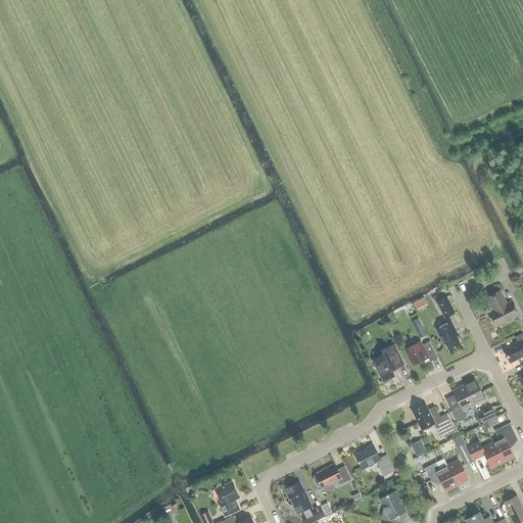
[(492,311),(487,313),(494,328),(505,323),(506,325),(515,320),(514,318),(519,315),(512,300),(507,303),(500,290),(486,297),(492,311)]
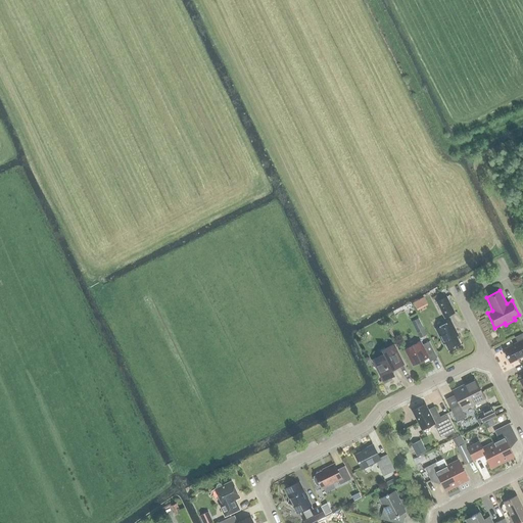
[(456,313),(446,295),(435,301),(444,319),(456,313)]
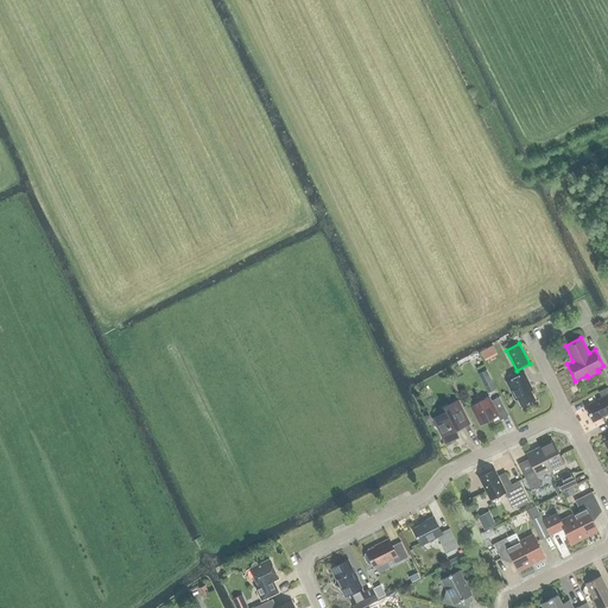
[(517,398),(521,406),(534,400),(529,387),(531,386),(524,373),(506,382),(515,399),(517,398)]
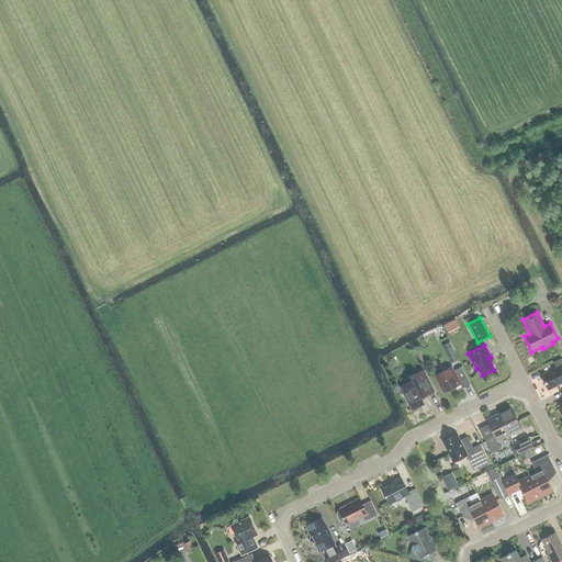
[(458,360),(453,350),(451,347),(445,350),(451,363),(458,360)]
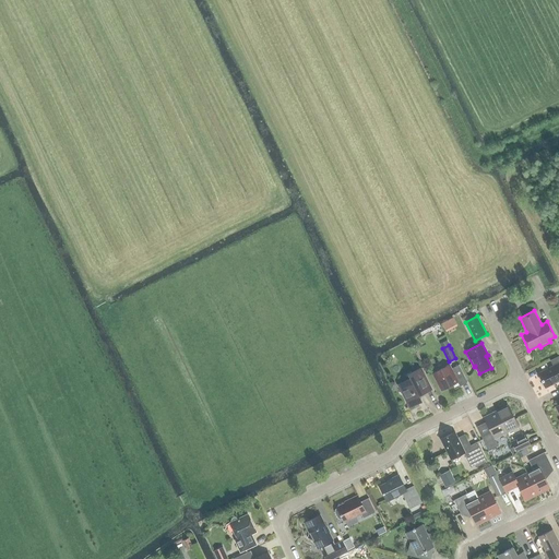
[(558,355),(550,360),(552,366),(538,373),(545,387),(558,380),(558,355)]
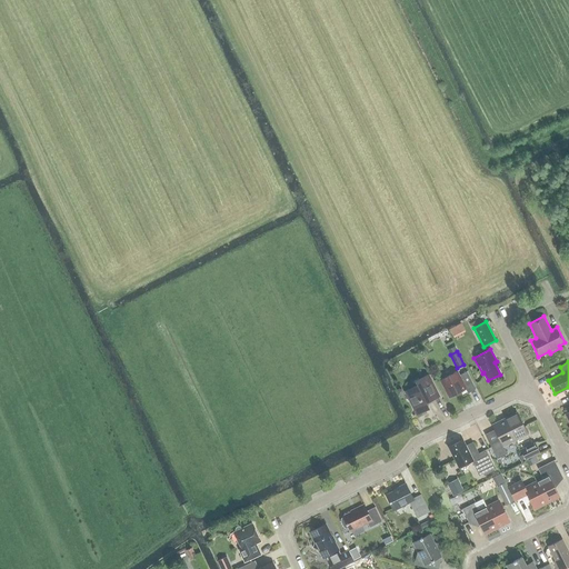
[(468,393),(476,389),(467,371),(459,375),(457,371),(440,380),(449,398),(461,391),(460,390),(465,388),(468,393)]
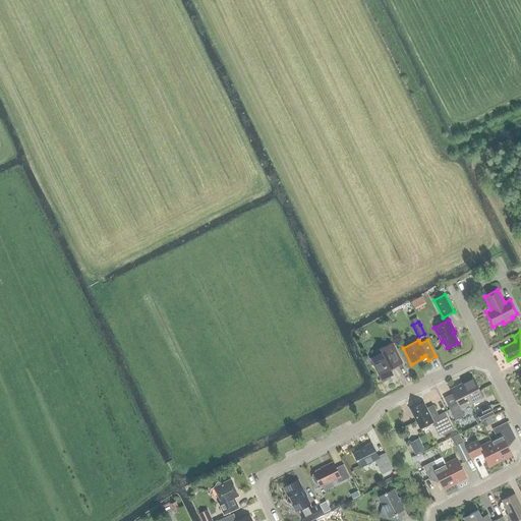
[(392,343),(379,350),(381,353),(370,358),(382,379),(393,373),(391,368),(401,362),(392,343)]
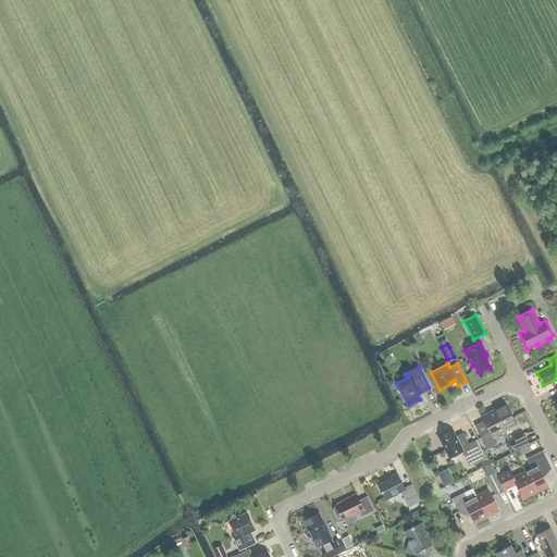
[(494,410),(505,431),(517,424),(506,404),(494,410)]
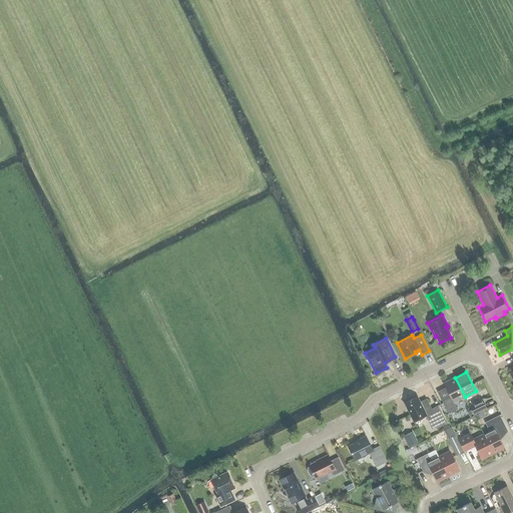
[(465,397),(455,378),(444,383),(451,396),(442,401),(448,413),(457,409),(454,402),(465,397)]
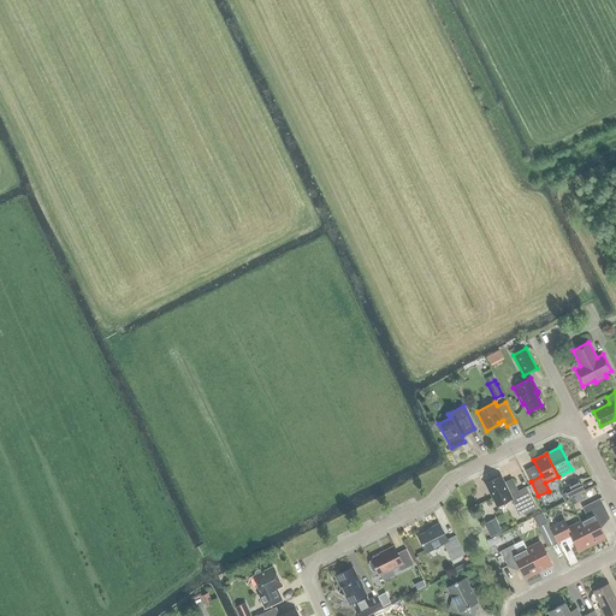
[(497,505),(510,499),(519,515),(535,507),(526,487),(517,491),(511,479),(503,483),(501,477),(486,484),(497,505)]
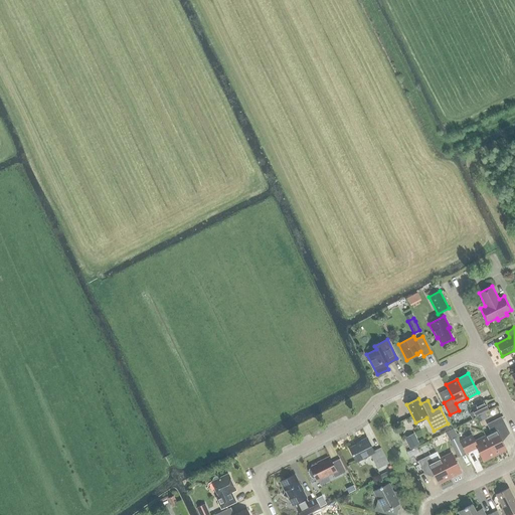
[(471,407),(476,416),(488,409),(485,403),(478,407),(477,404),(471,407)]
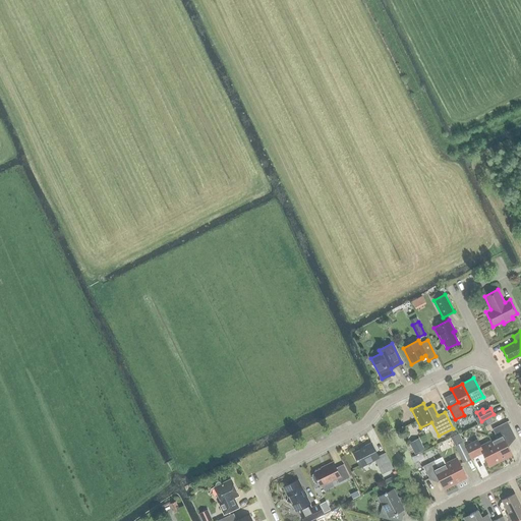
[(497,438),(491,441),(501,460),(512,455),(508,447),(506,444),(515,439),(509,425),(495,431),(498,438),(497,438)]
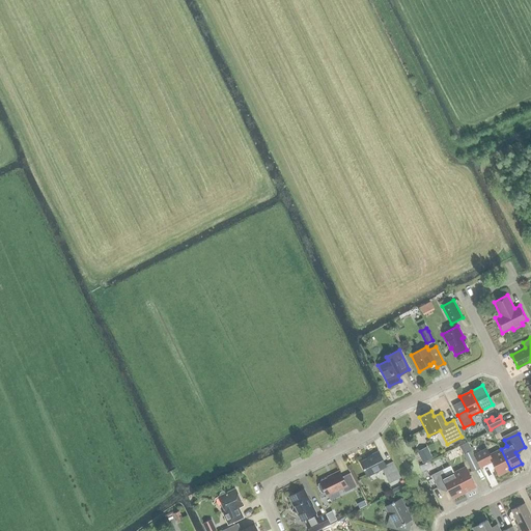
[(417,451),(422,463),(432,457),(426,447),(417,451)]
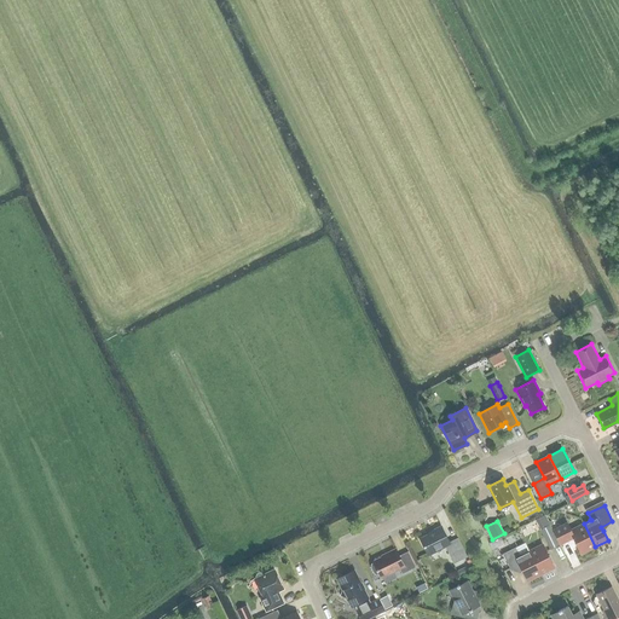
[(567,522),(553,530),(560,544),(573,537),(582,554),(595,547),(584,524),(571,531),(567,522)]
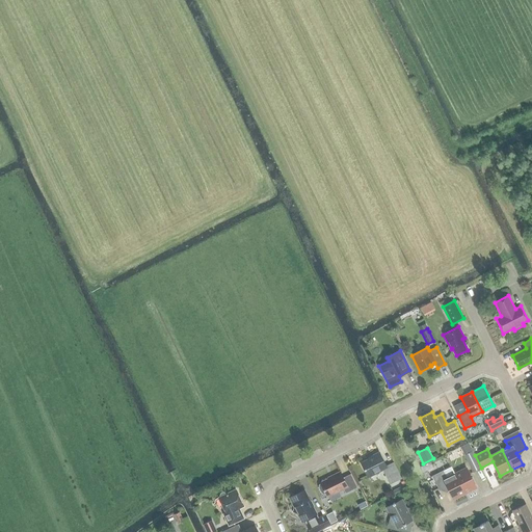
[(372,457),(361,462),(368,477),(382,470),(390,484),(401,478),(393,462),(386,466),(379,452),(372,456),(372,457)]
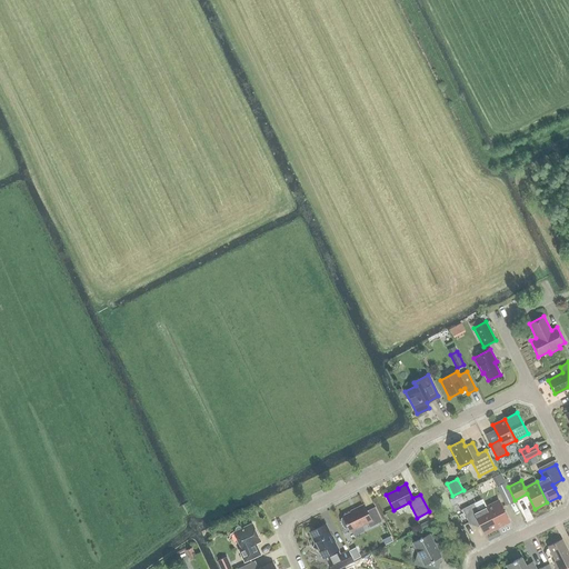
[(497,487),(506,506),(513,501),(505,483),(497,487)]
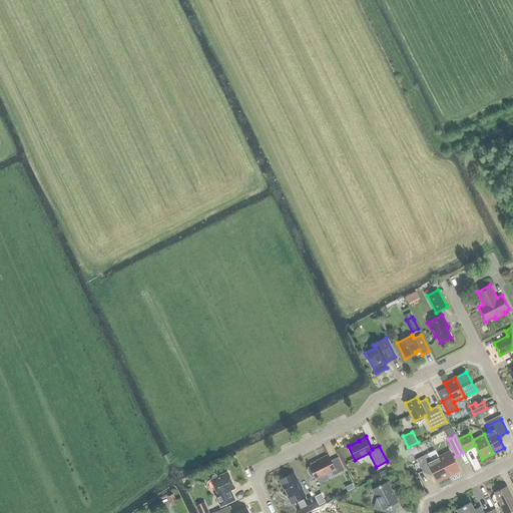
[(428,453),(417,459),(423,471),(430,468),(433,473),(437,481),(448,476),(439,457),(438,457),(435,450),(428,453)]
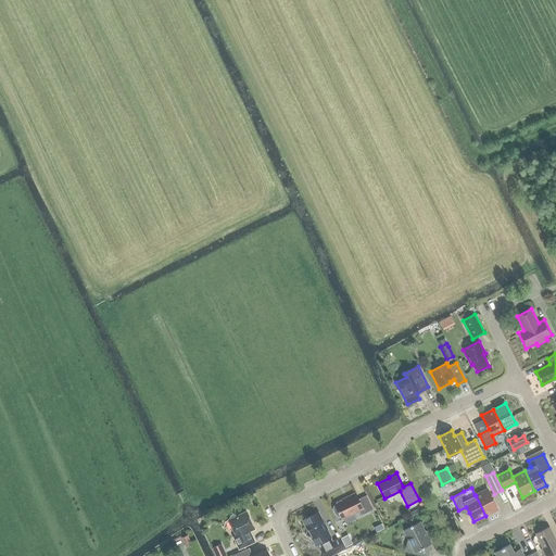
[(488,489),(476,495),(485,516),(497,509),(488,489)]
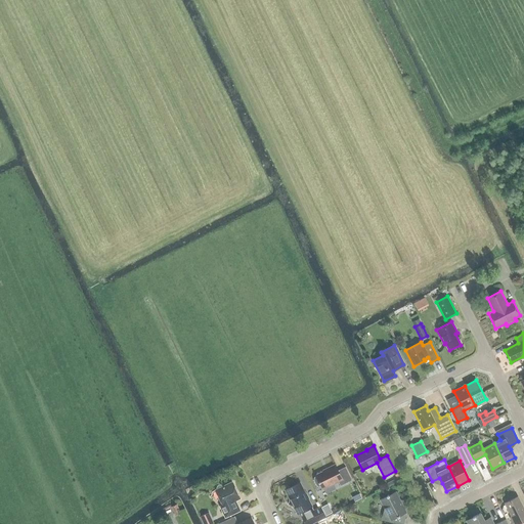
[(351,480),(345,467),(338,471),(335,465),(326,469),(328,470),(315,475),(322,489),(338,481),(340,486),(351,480)]
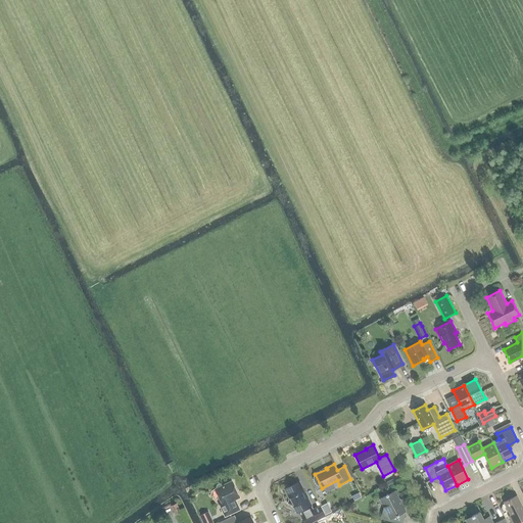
[(216,487),(217,488),(216,489),(222,504),(220,506),(225,516),(239,510),(234,500),(239,497),(232,481),(222,486),(222,484),(219,484),(217,485),(216,487)]
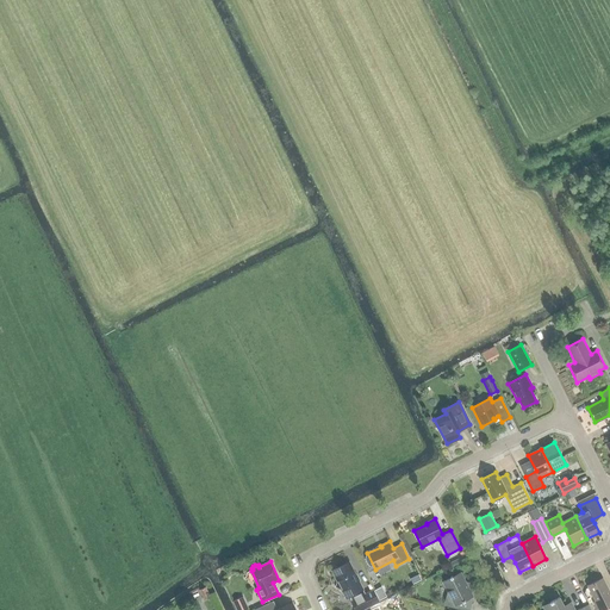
[(354,609),(361,609),(379,602),(373,590),(365,595),(349,561),(331,571),(337,582),(336,587),(341,589),(346,598),(349,596),(350,598),(349,598),(354,609)]
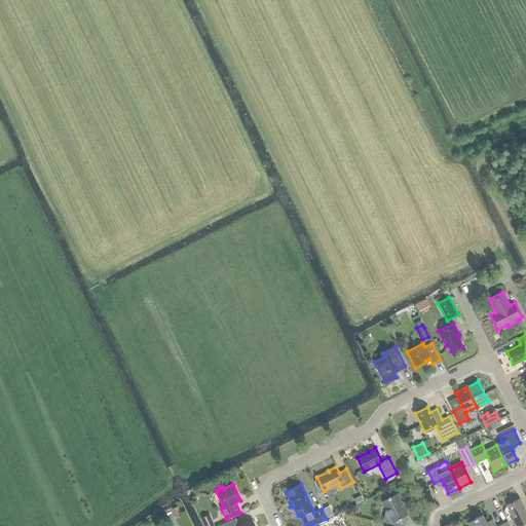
[(388,514),(386,515),(384,515),(382,522),(399,525),(405,525),(407,519),(404,518),(404,516),(407,514),(403,506),(404,502),(401,501),(397,494),(382,501),(388,514)]
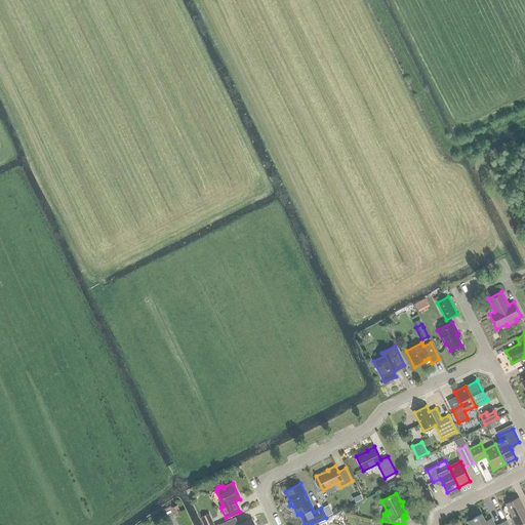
[(512,518),(511,518),(514,524),(518,524),(524,521),(524,510),(519,497),(506,505),(512,518)]
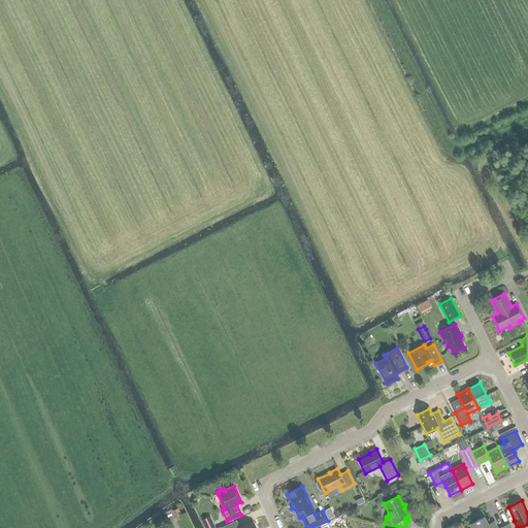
[(199,520),(203,527),(210,527),(215,526),(208,515),(199,520)]
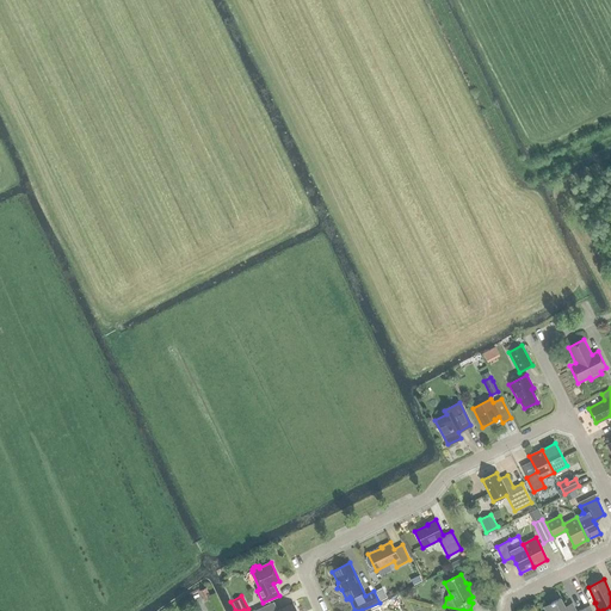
[(591,610),(588,605),(578,610),(575,610),(574,609),(571,610),(566,610),(560,598),(551,603),(551,604),(544,608),(545,610),(591,610)]
